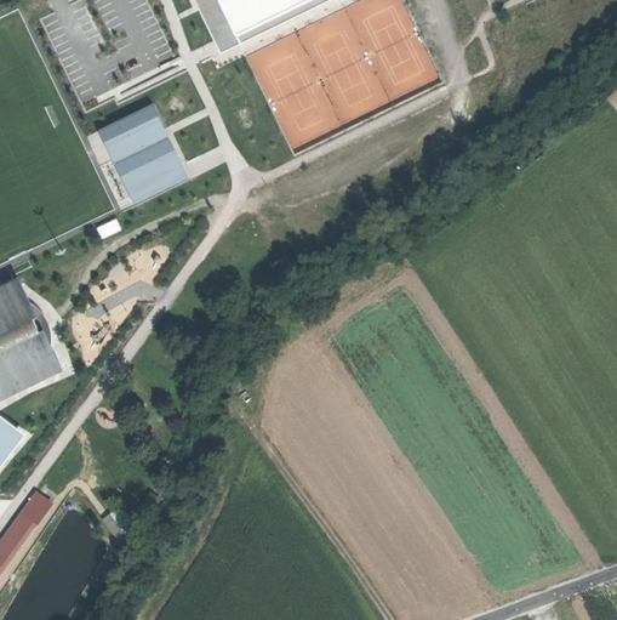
[(193,0),(220,53),(329,0),(193,0)]
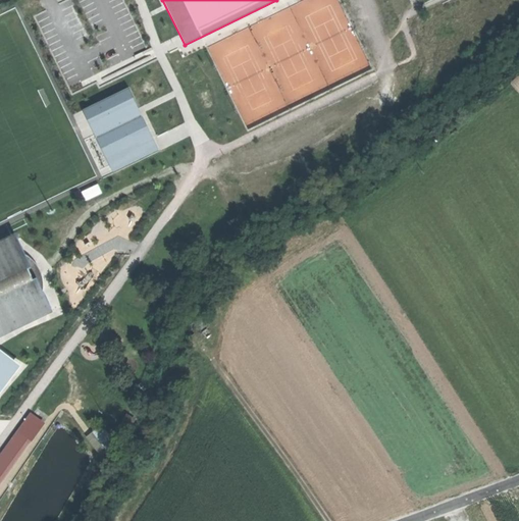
[(158,149),(127,88),(82,109),(111,171),(158,149)]
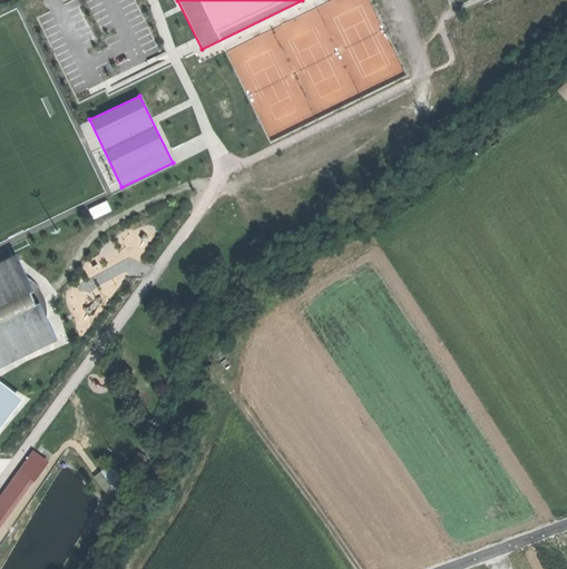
[(0,361),(50,336),(41,319),(46,316),(46,306),(44,296),(39,290),(36,284),(33,282),(26,276),(22,277),(12,260),(0,265),(0,361)]
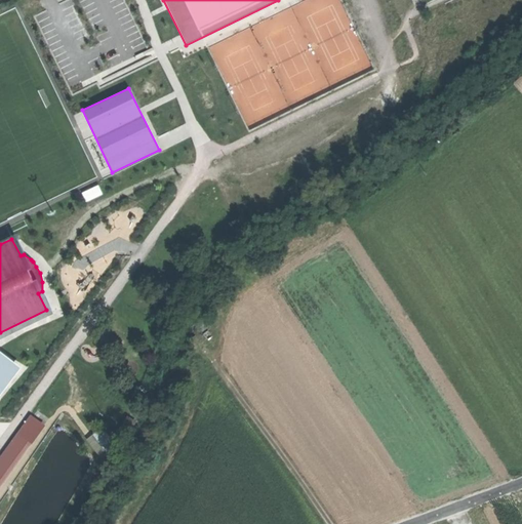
[(0,387),(15,366),(0,354),(0,387)]
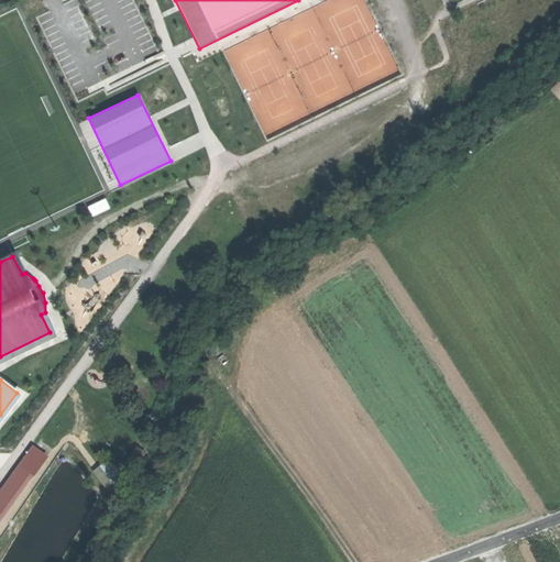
[(39,450),(31,444),(17,464),(29,472),(36,461),(33,458),(39,450)]
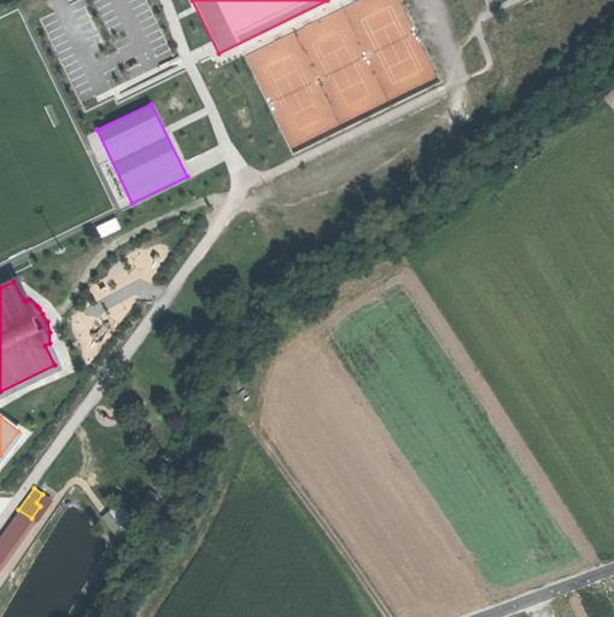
[(42,494),(36,502),(40,506),(47,496),(42,494)]
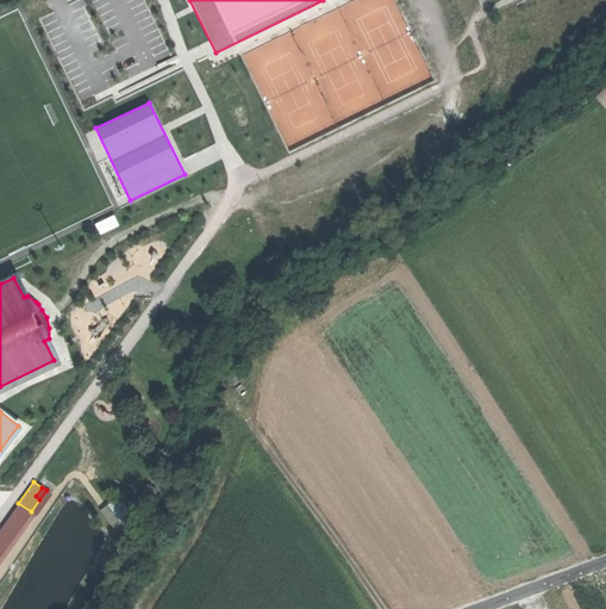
[(117,497),(107,503),(122,523),(131,516),(117,497)]
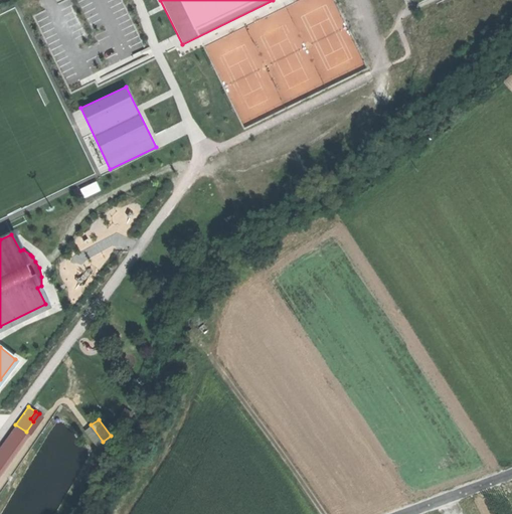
[(15,424),(0,446),(0,467),(26,432),(15,424)]
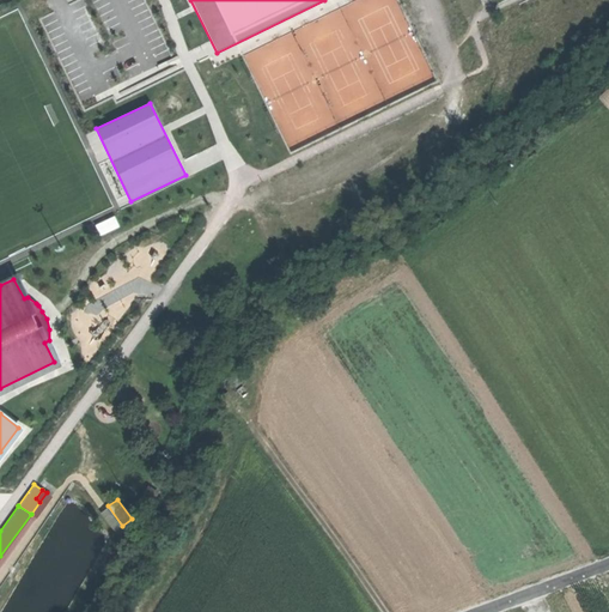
[(108,506),(101,511),(115,532),(122,526),(108,506)]
